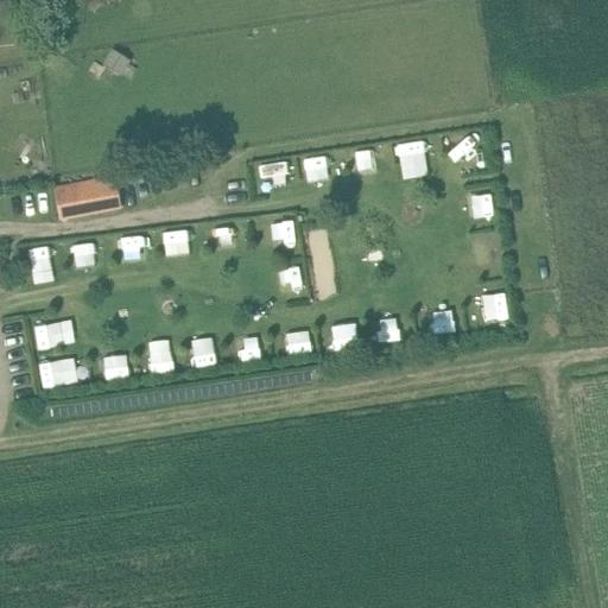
[(121,76),(122,74),(130,78),(137,70),(130,64),(132,62),(112,50),(102,65),(121,76)]
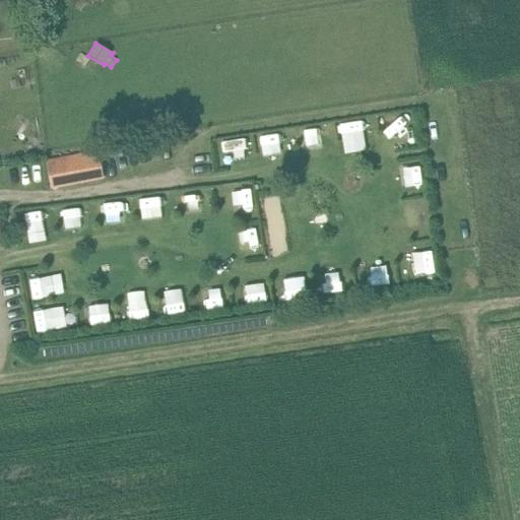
[(364,141),(363,121),(342,122),(343,143),(364,141)]
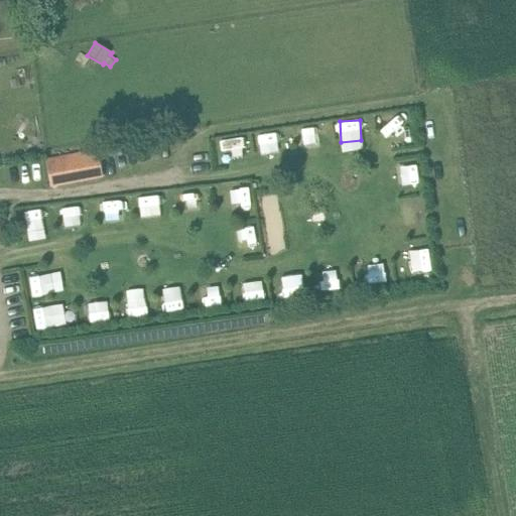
[(50,188),(103,178),(98,150),(45,160),(50,188)]
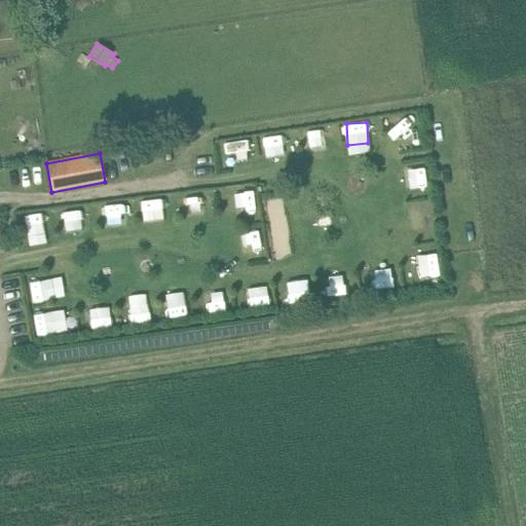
[(399,165),(400,188),(427,187),(426,164),(399,165)]
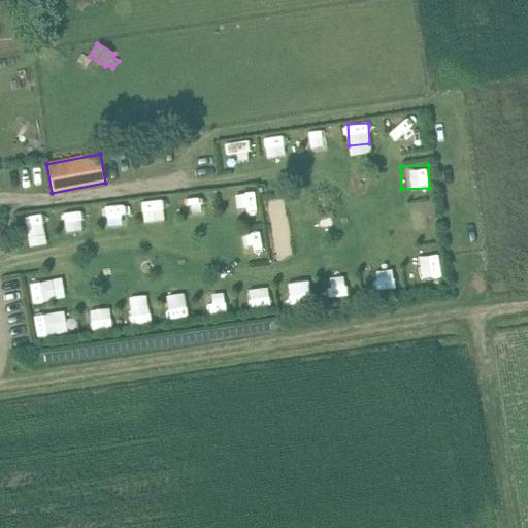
[(228,217),(253,213),(250,187),(224,191),(228,217)]
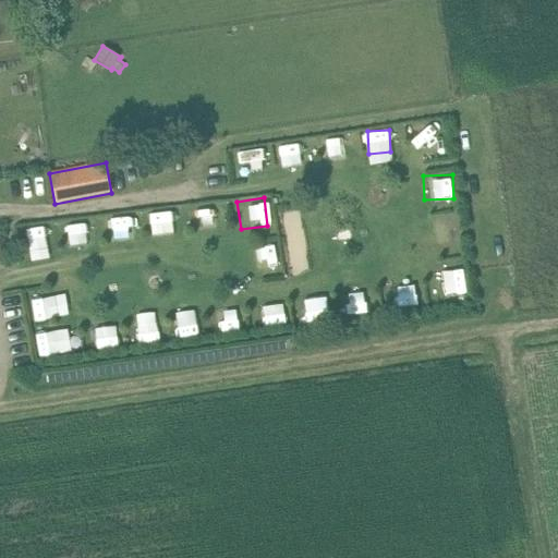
[(216,206),(193,206),(193,228),(216,228),(216,206)]
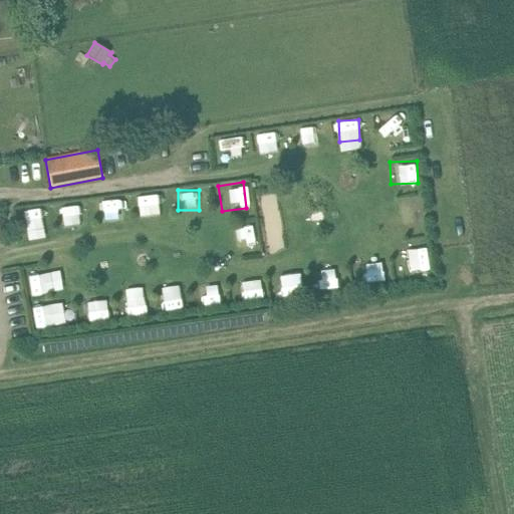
[(138,196),(139,226),(160,226),(159,196),(138,196)]
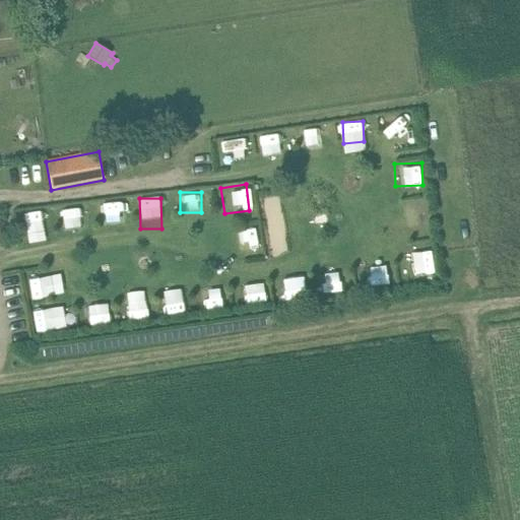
[(124,202),(102,203),(103,223),(125,222),(124,202)]
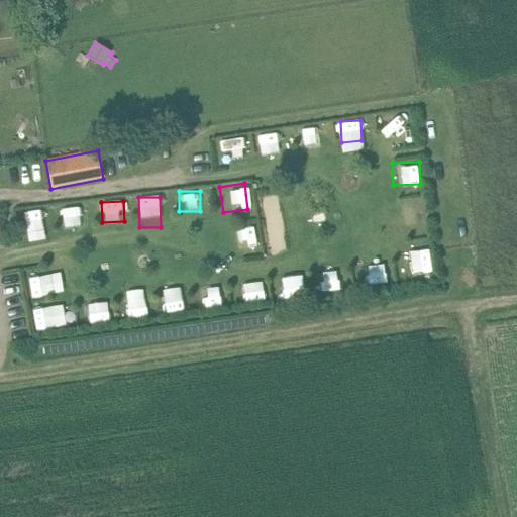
[(63,229),(84,229),(83,206),(62,206),(63,229)]
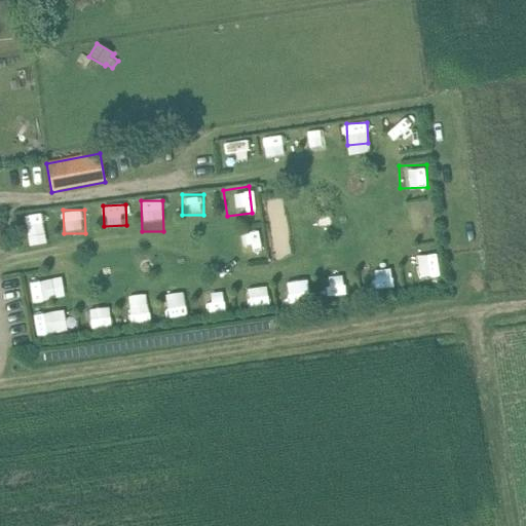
[(260,226),(240,229),(243,253),(264,251),(260,226)]
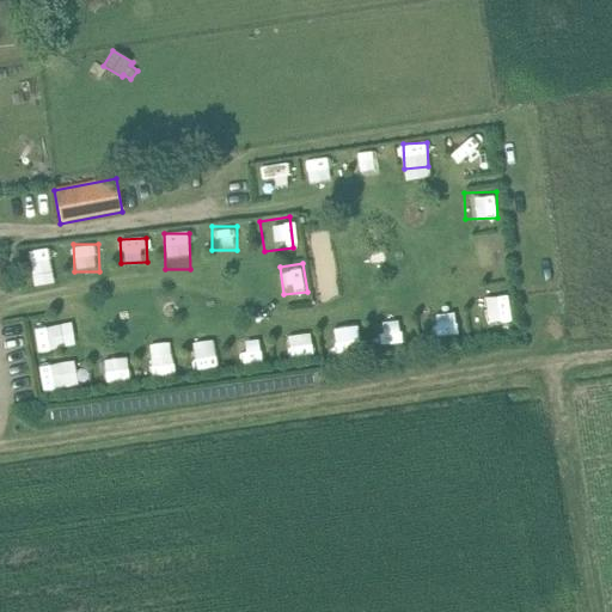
[(380,322),(384,346),(404,343),(401,319),(380,322)]
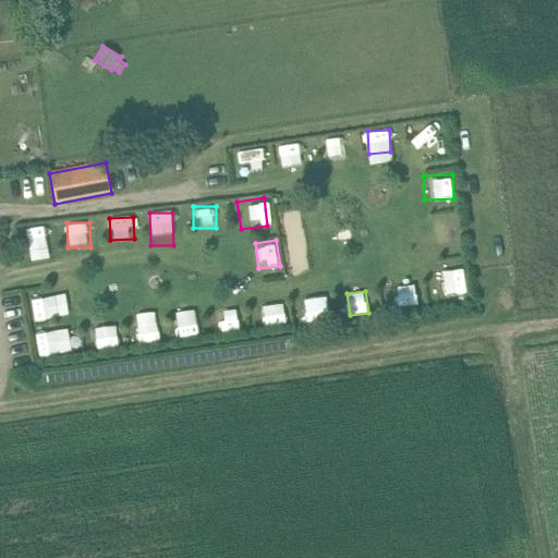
[(35,322),(60,318),(57,294),(32,296),(35,322)]
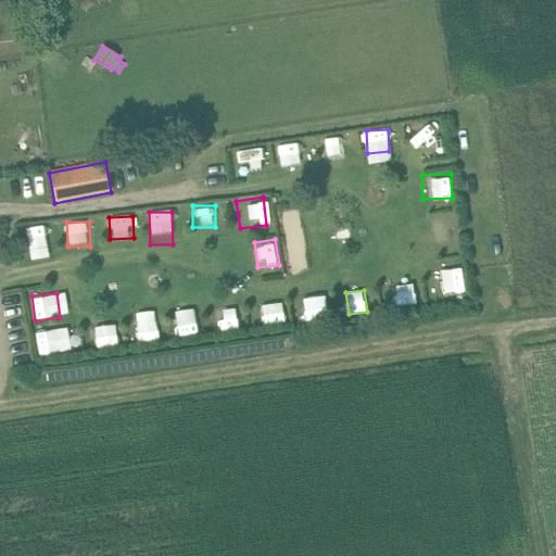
[(217,301),(222,331),(239,328),(234,298),(217,301)]
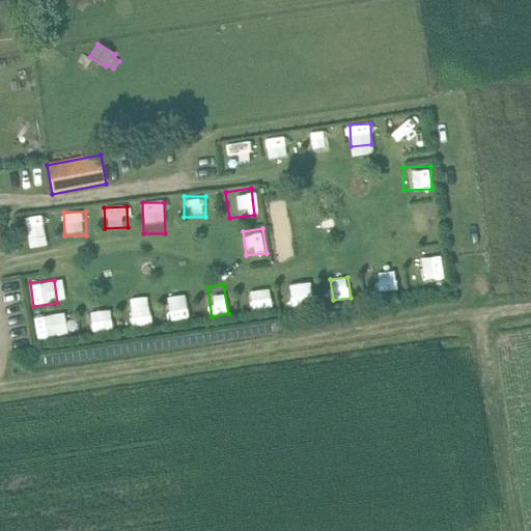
[(165,292),(172,322),(194,316),(187,287),(165,292)]
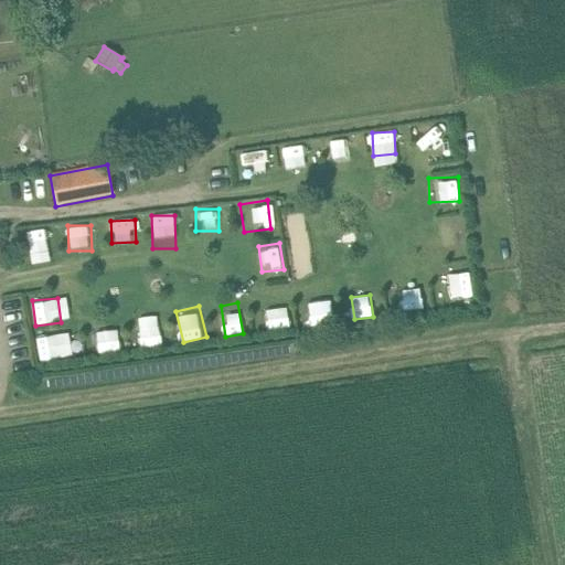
[(141,347),(159,345),(158,312),(140,313),(141,347)]
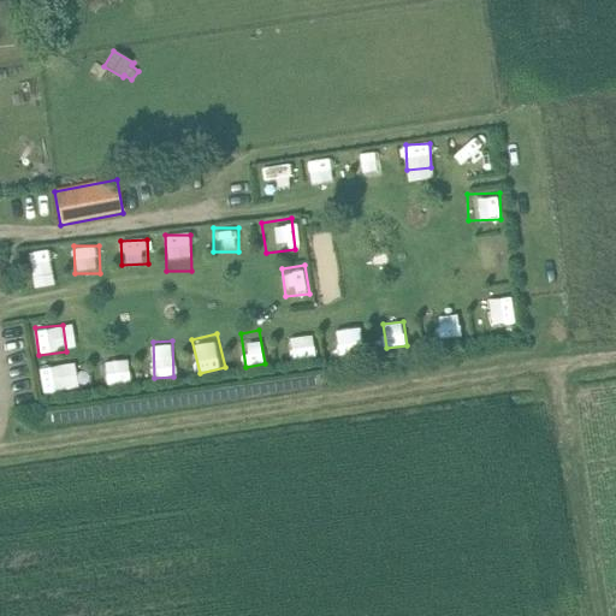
[(126,348),(104,351),(108,386),(132,383),(126,348)]
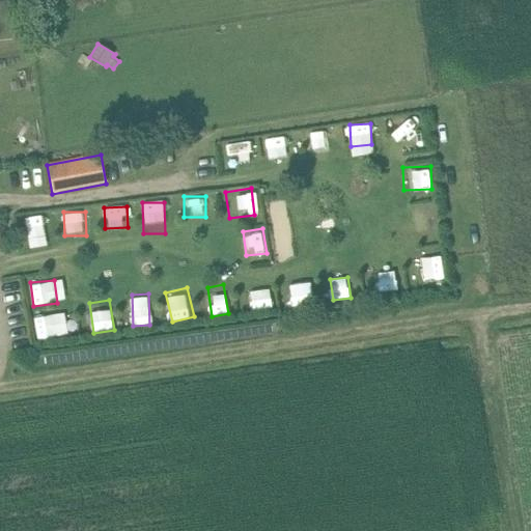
[(37,339),(67,336),(65,313),(35,316),(37,339)]
